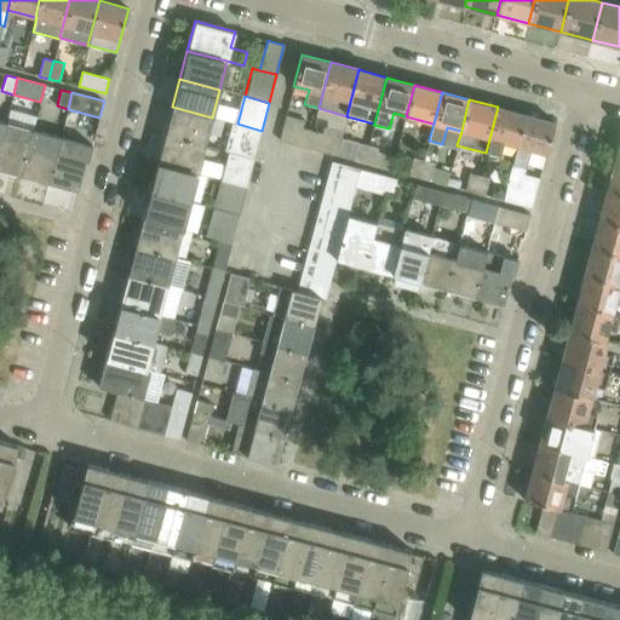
[(172,107),(165,135),(205,145),(212,118),(172,107)]
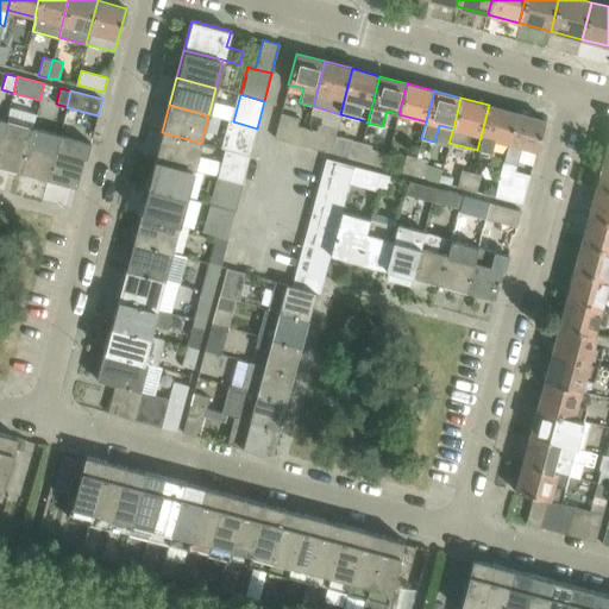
[(489,105),(477,150),(490,154),(494,139),(507,143),(515,112),(489,105)]
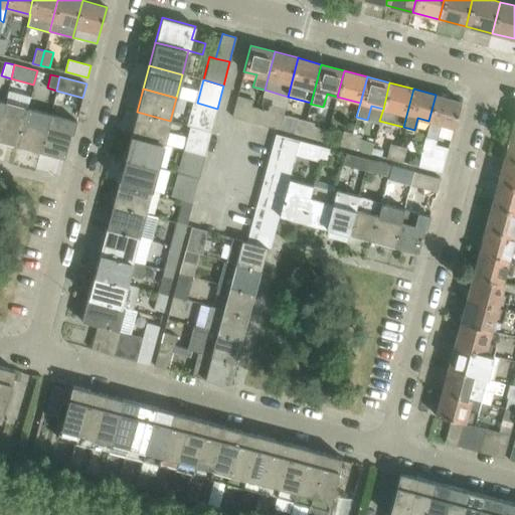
[(453,127),(460,102),(436,95),(428,121),(416,166),(442,172),(448,148),(436,144),(441,124),(453,127)]
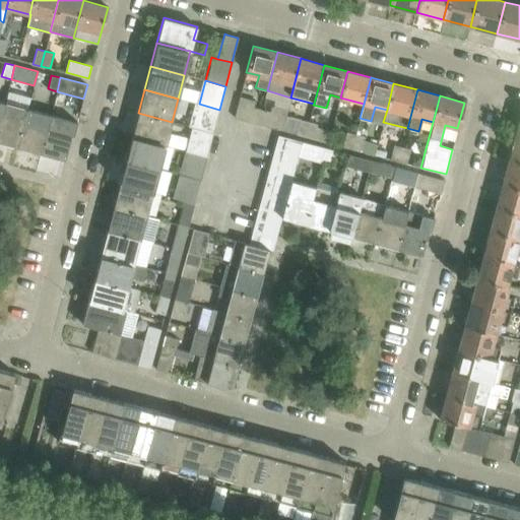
[(234,118),(258,124),(262,109),(253,107),(255,101),(240,96),(234,118)]
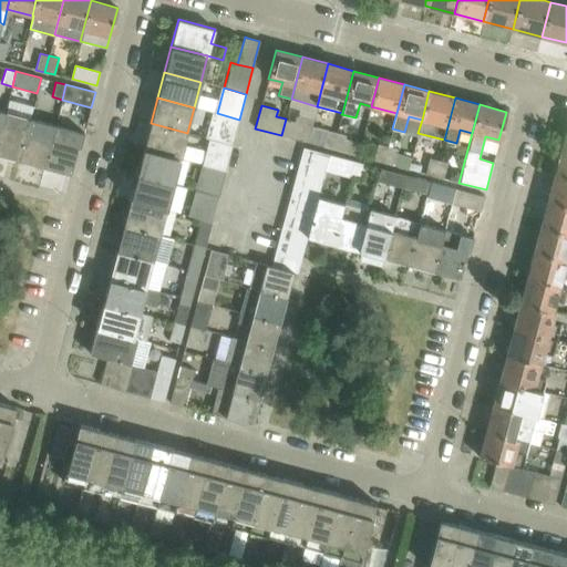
[(0,130),(0,154),(19,161),(30,119),(4,112),(0,130)]
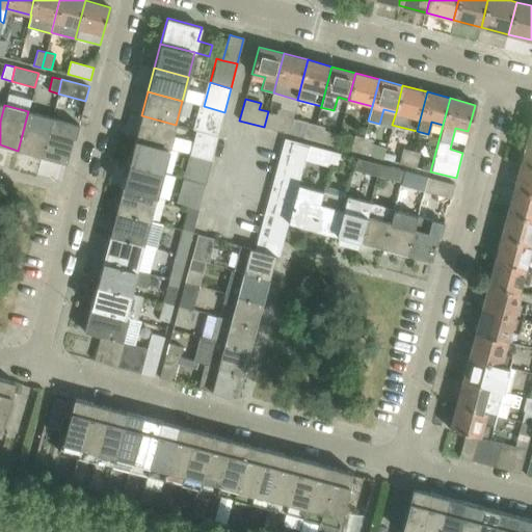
[(224,112),(204,106),(198,105),(192,129),(217,135),(224,112)]
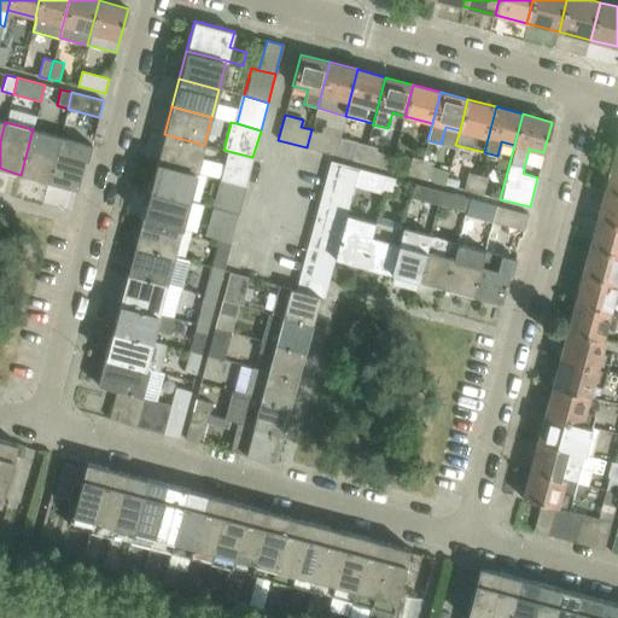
[(334,155),(340,130),(322,126),(321,132),(312,129),(307,147),(334,155)]
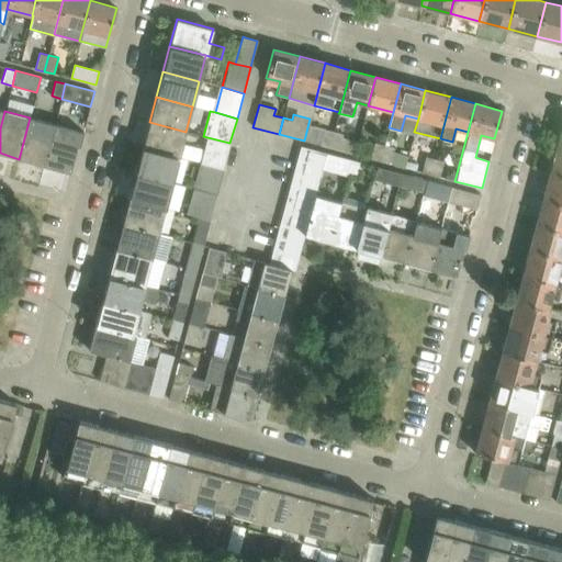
[(44,166),(55,124),(30,117),(19,159),(44,166)]
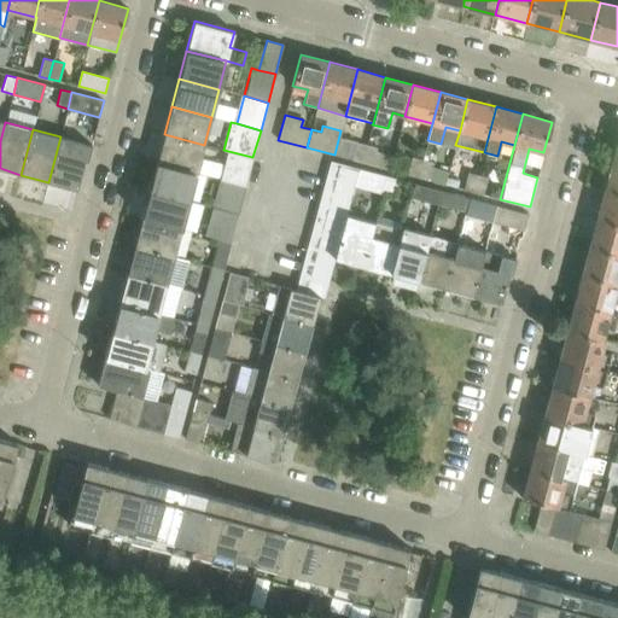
[(164,134),(157,162),(197,173),(204,145),(164,134)]
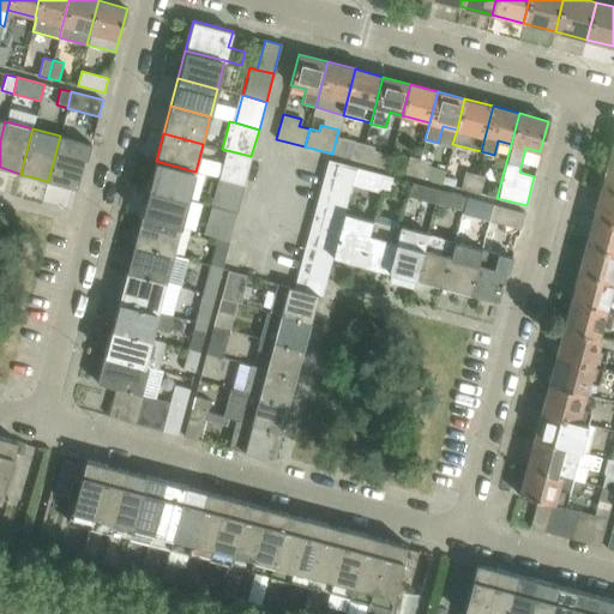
[(48,181),(76,188),(84,158),(86,160),(91,144),(60,136),(48,181)]
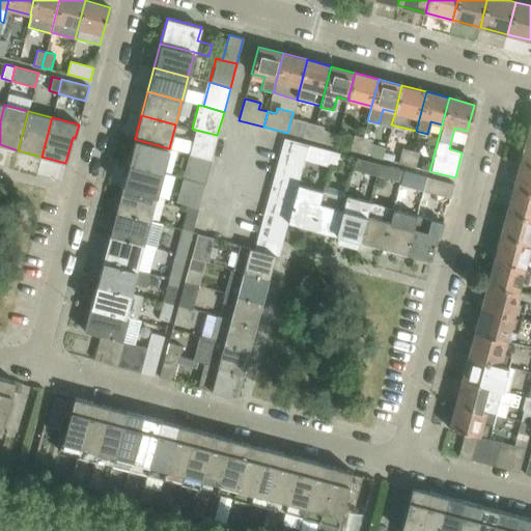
[(306,121),(302,137),(311,140),(315,123),(306,121)]
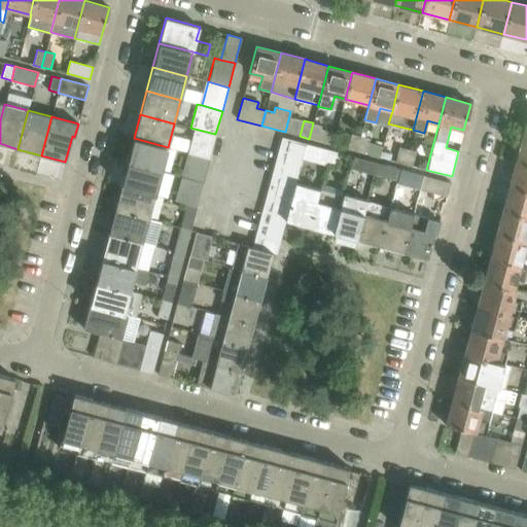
[(313,123),(309,139),(317,141),(320,129),(321,126),(313,123)]
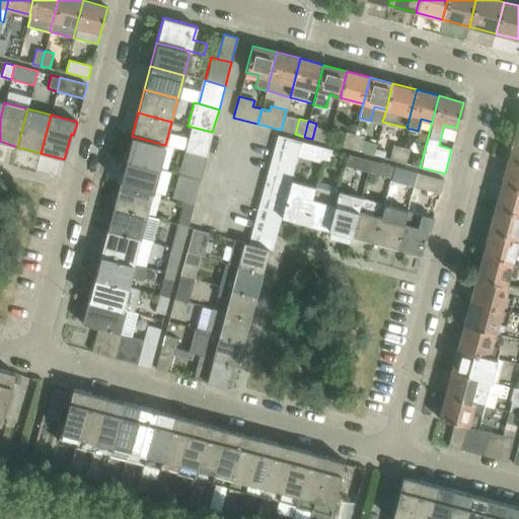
[(212,132),(188,126),(188,127),(192,128),(186,150),(184,150),(206,156),(212,132)]
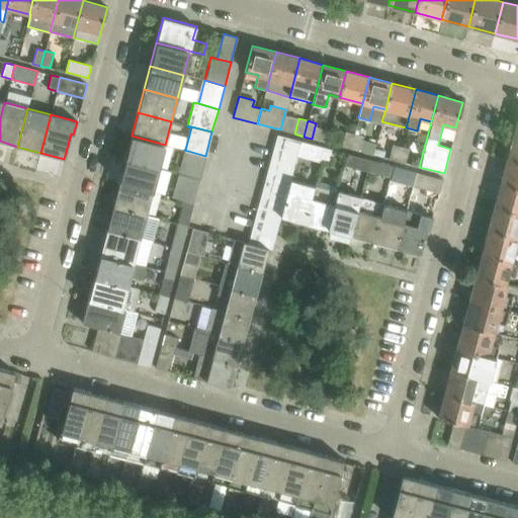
[(345,132),(341,147),(350,149),(354,134),(345,132)]
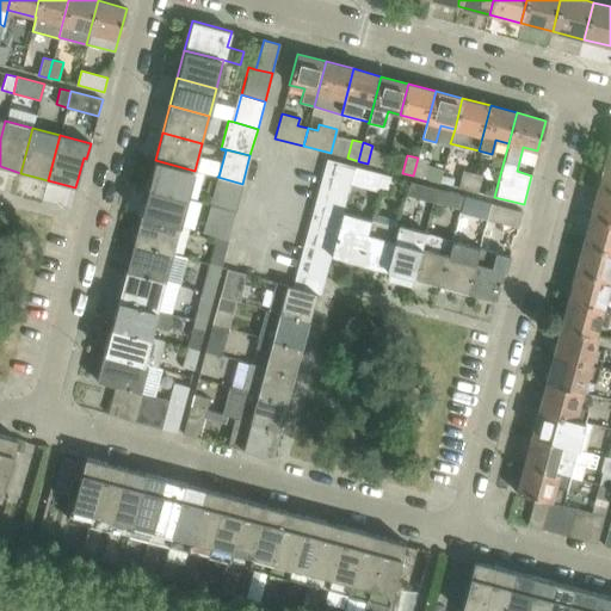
[(418,158),(413,176),(423,178),(427,160),(418,158)]
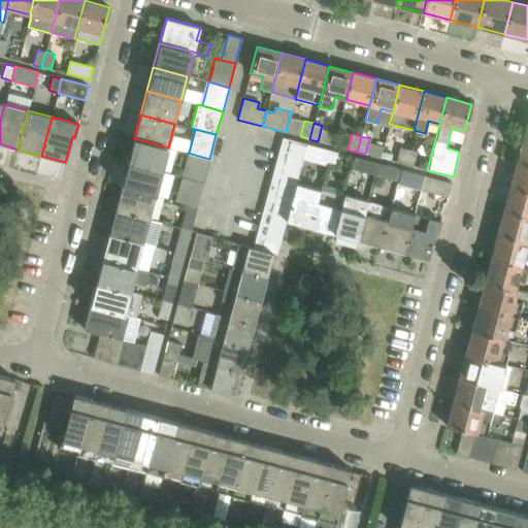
[(306,143),(283,137),(278,150),(303,156),(306,143)]
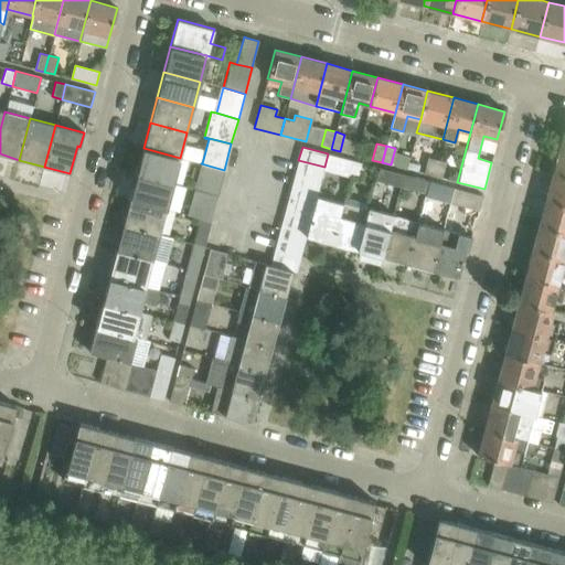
[(144,148),(137,173),(173,183),(180,158),(144,148)]
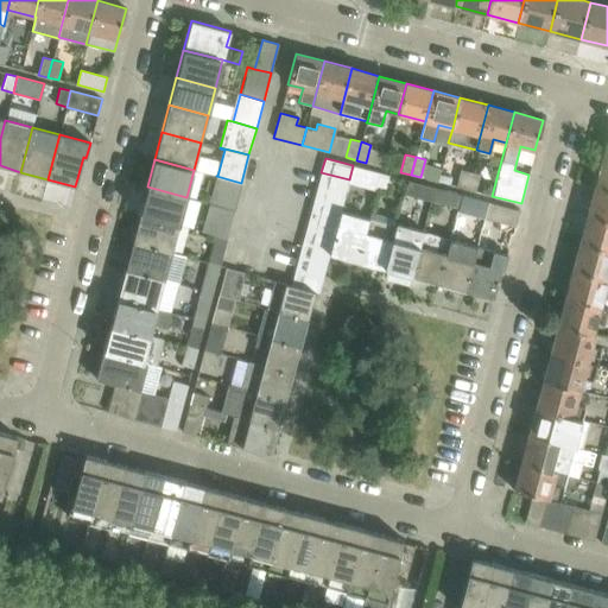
[(607,160),(601,159),(594,187),(607,190),(607,160)]
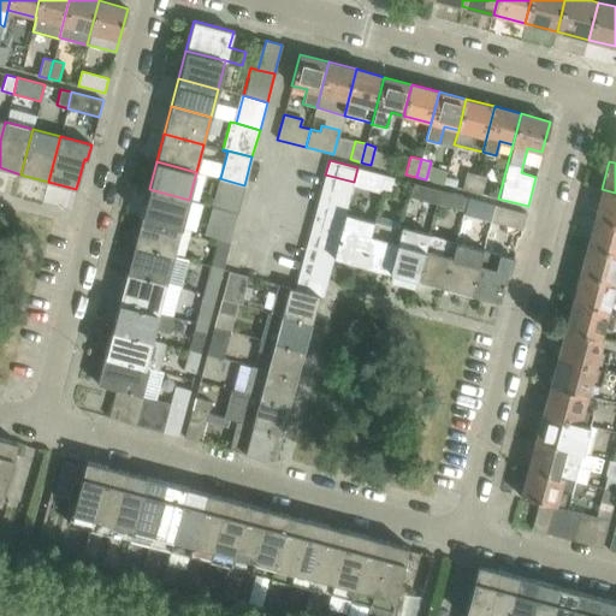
[(380,193),(385,176),(357,167),(354,182),(353,185),(380,193)]
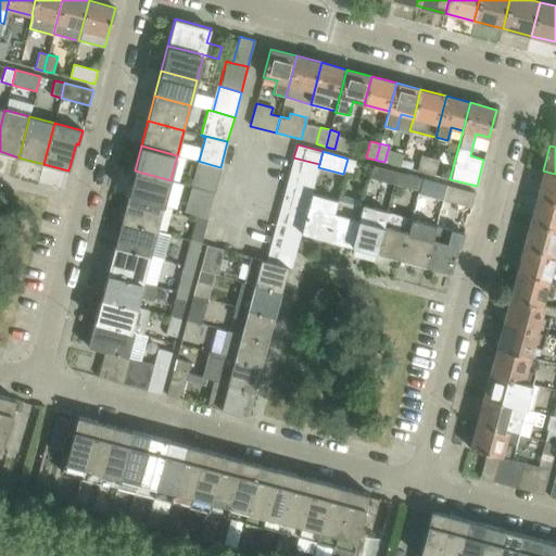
[(420,154),(416,169),(426,173),(428,163),(430,156),(420,154)]
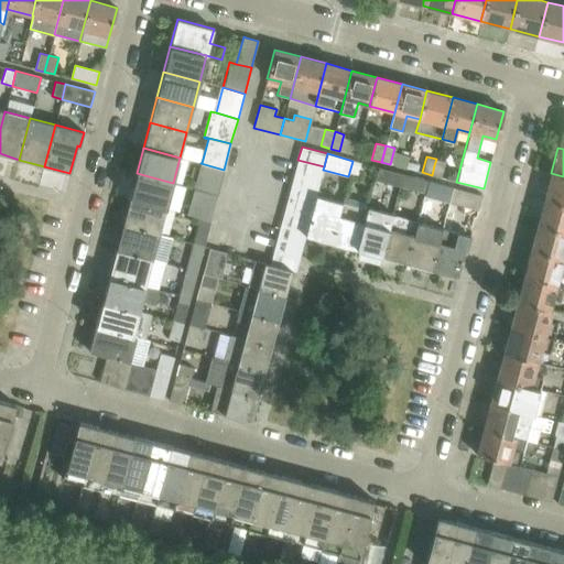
[(434,165),(432,175),(442,177),(445,162),(436,159),(434,165)]
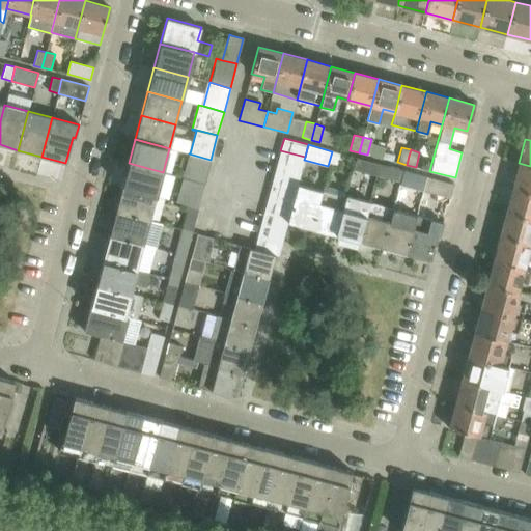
[(305,157),(280,150),(277,163),(301,169),(304,160),(305,157)]
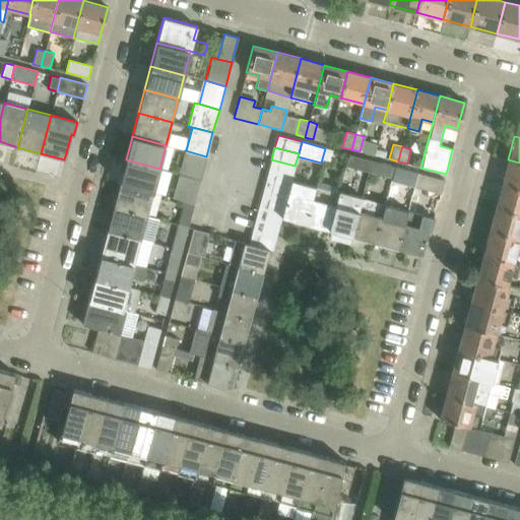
[(334,150),(325,148),(321,163),(330,165),(334,150)]
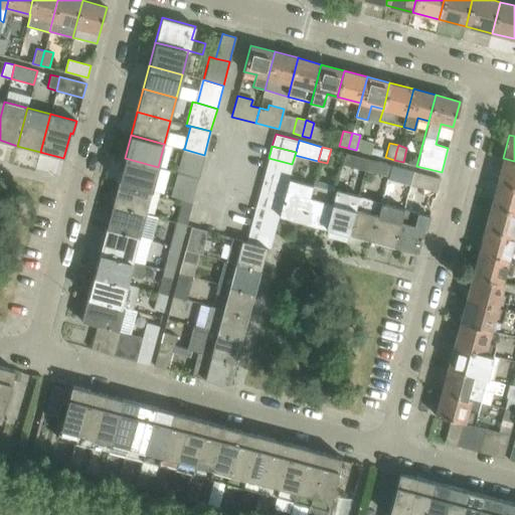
[(198,179),(204,155),(183,149),(176,173),(198,179)]
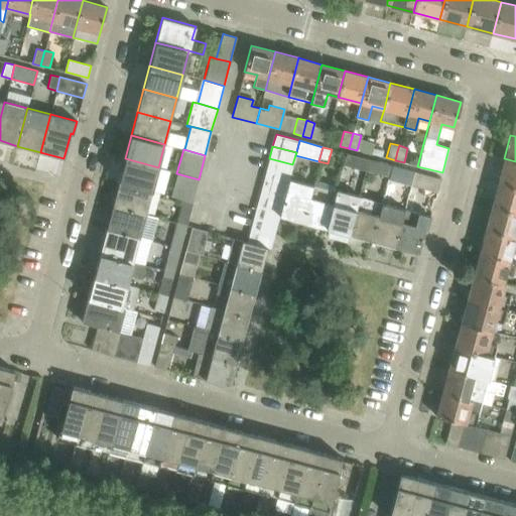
[(365,170),(366,170),(369,159),(348,153),(345,165),(365,170)]
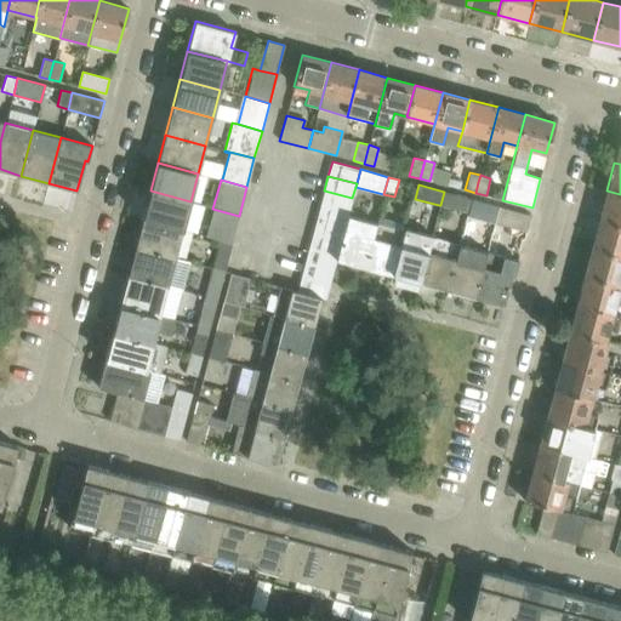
[(182,231),(191,201),(151,191),(142,220),(182,231)]
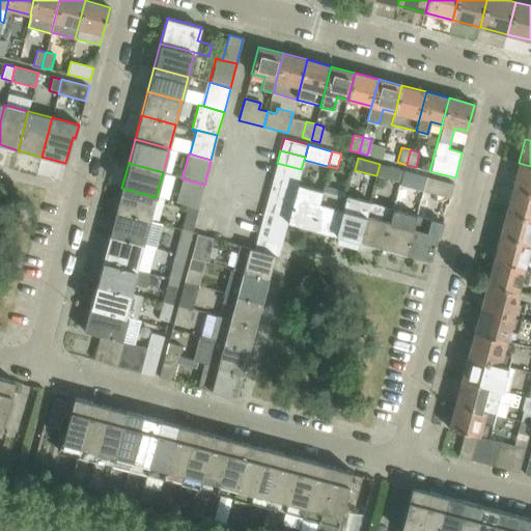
[(301,169),(277,163),(274,175),(298,182),(301,169)]
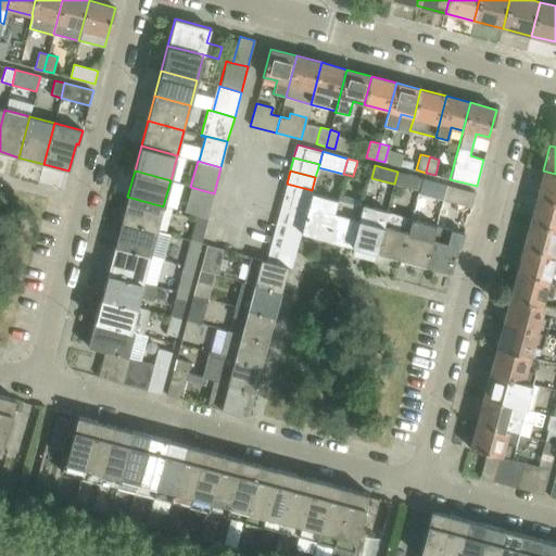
[(555,174),(543,171),(536,197),(555,201),(555,174)]
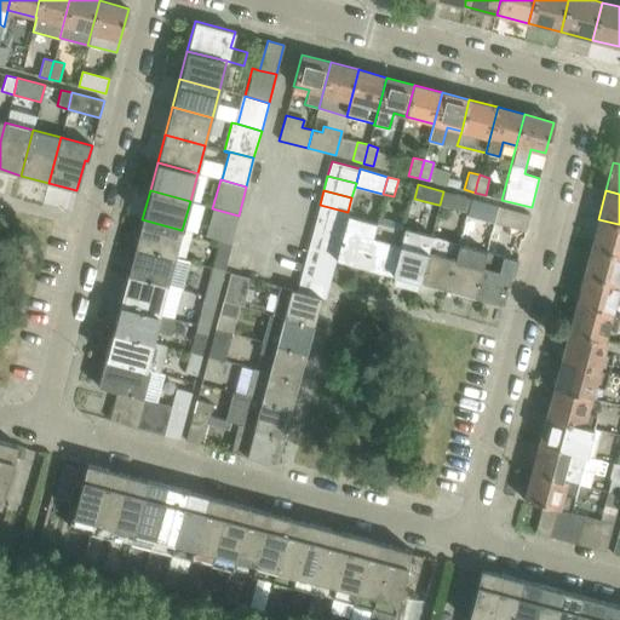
[(443,191),(440,205),(466,212),(470,199),(443,191)]
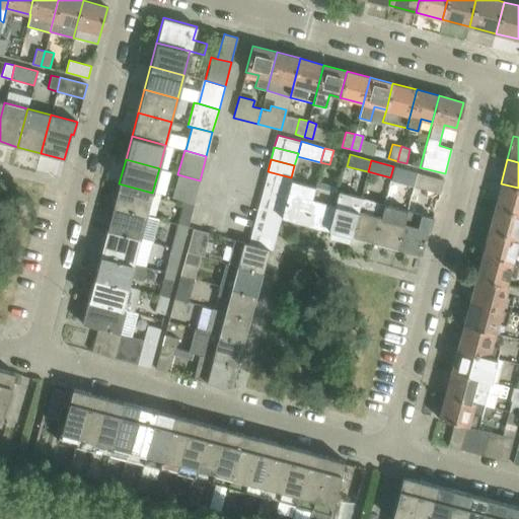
[(393,166),(390,177),(413,183),(416,172),(393,166)]
